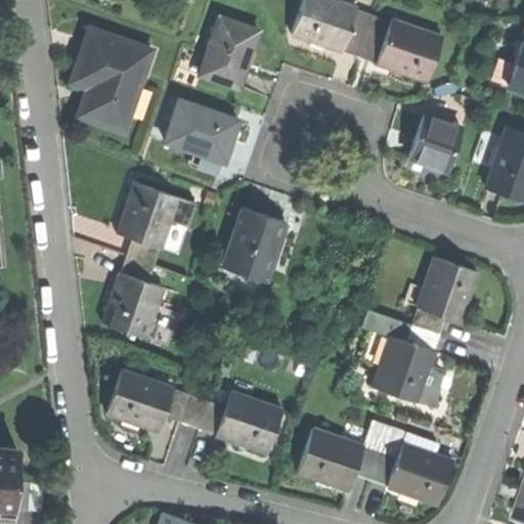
[(336,0),(301,0),(291,34),(319,43),(342,50),(342,49),(351,24),(356,7),(336,0)]
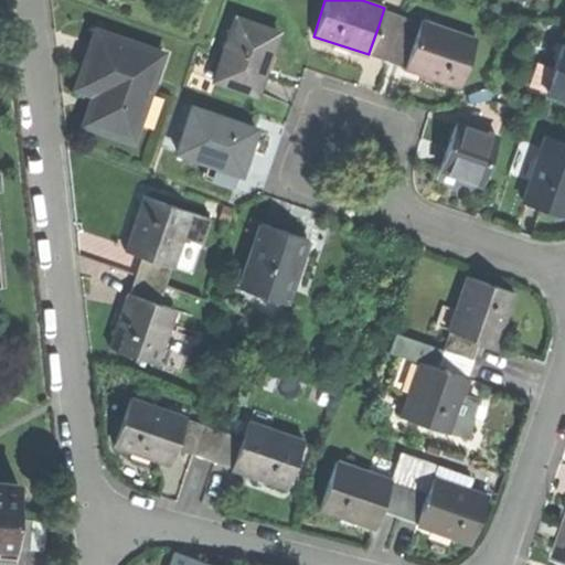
[(236,18),(214,80),(256,95),(267,63),(278,32),(236,18)]
